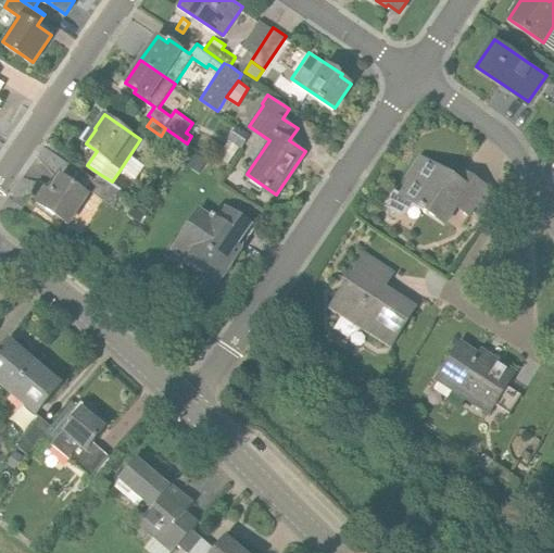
[(229,138),(240,146),(241,147),(250,134),(238,125),(229,138)]
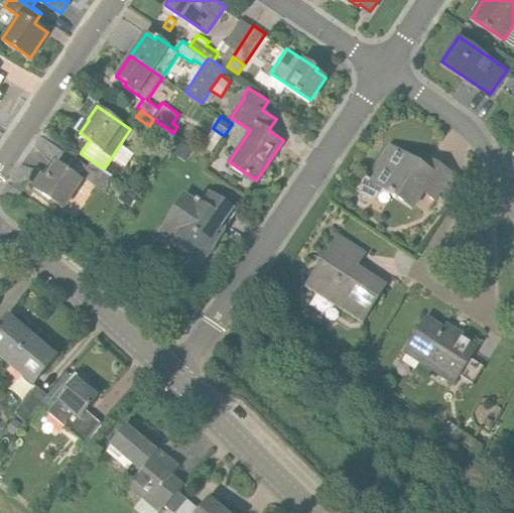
[(223,135),(213,128),(203,142),(201,141),(198,147),(213,156),(216,151),(213,150),(223,135)]
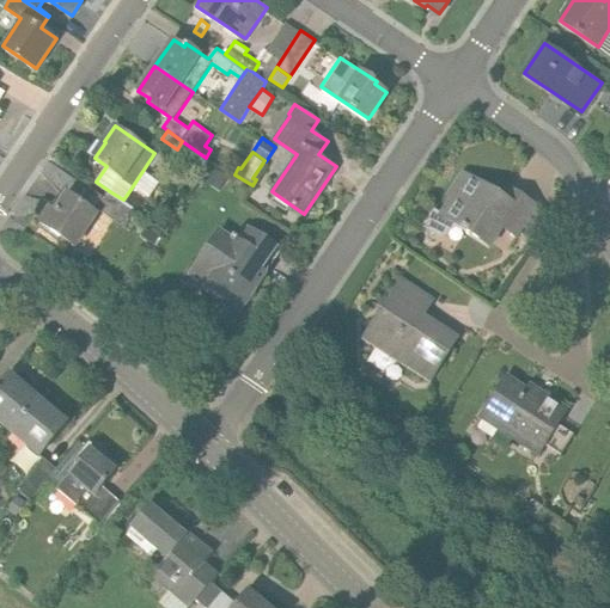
[(208,180),(220,189),(229,176),(217,167),(208,180)]
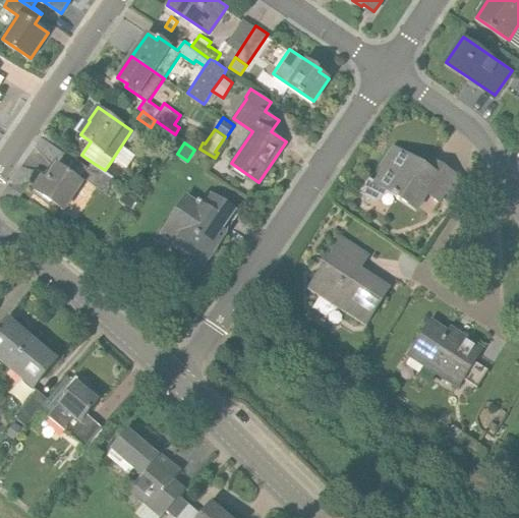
[(393,193),(403,192),(420,204),(427,191),(440,199),(457,174),(444,166),(439,174),(403,152),(403,153),(394,147),(382,166),(386,168),(378,180),(370,175),(360,191),(376,202),(390,191),(393,193)]
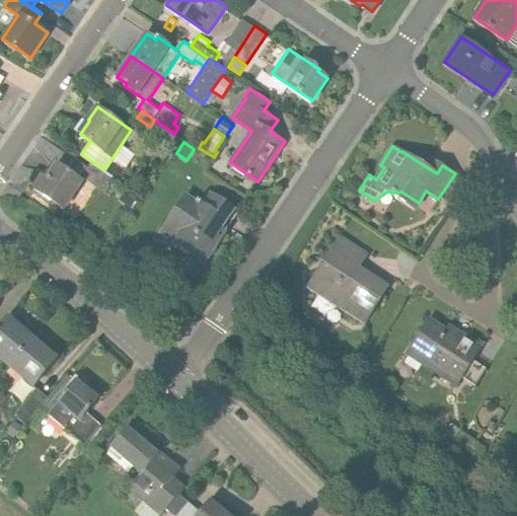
[(94,163),(91,167),(77,158),(68,171),(58,164),(48,179),(49,180),(41,192),(63,207),(62,208),(64,209),(85,177),(106,192),(116,177),(104,169),(94,163)]
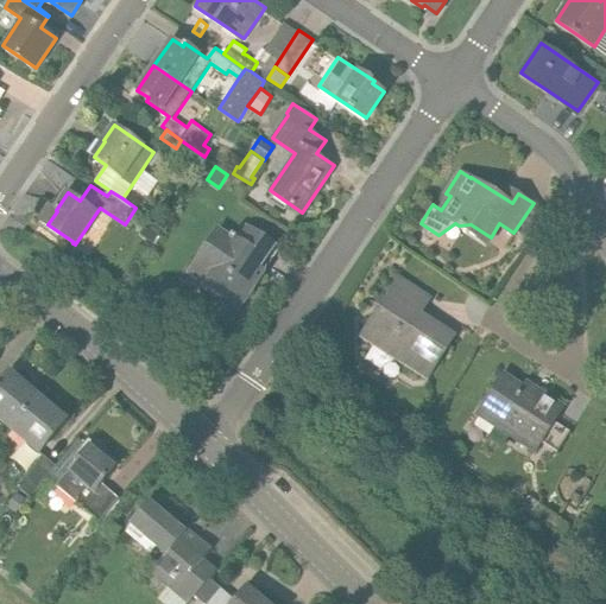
[(122,198),(136,208),(137,209),(138,208),(143,199),(128,190),(122,198)]
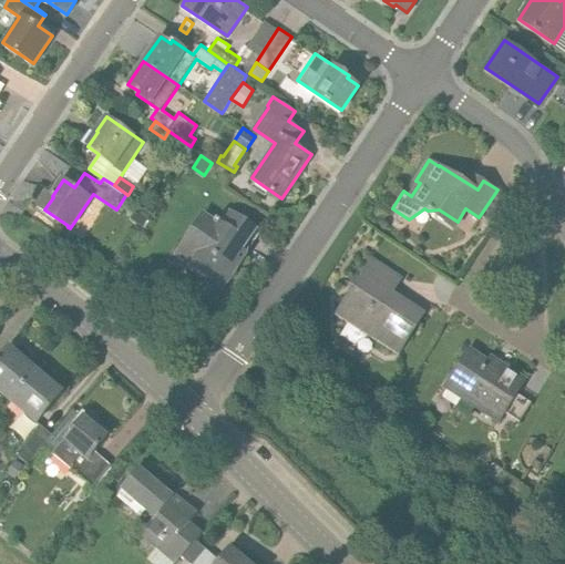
[(134,218),(145,225),(154,211),(143,204),(141,202),(131,216),(134,218)]
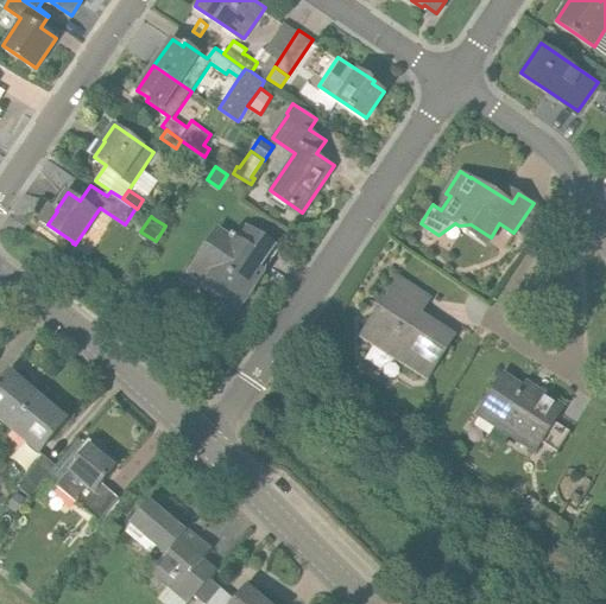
[(250,283),(276,243),(277,241),(247,222),(240,234),(233,229),(232,231),(219,224),(188,271),(206,283),(204,285),(229,302),(238,288),(245,294),(252,285),(250,283)]
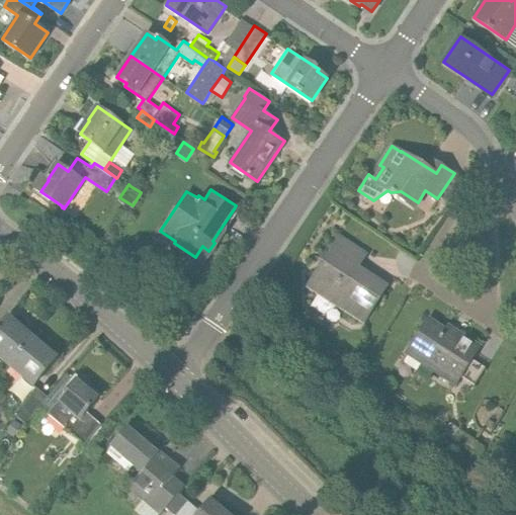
[(364,324),(376,304),(388,286),(358,267),(368,252),(339,234),(306,286),(364,324)]
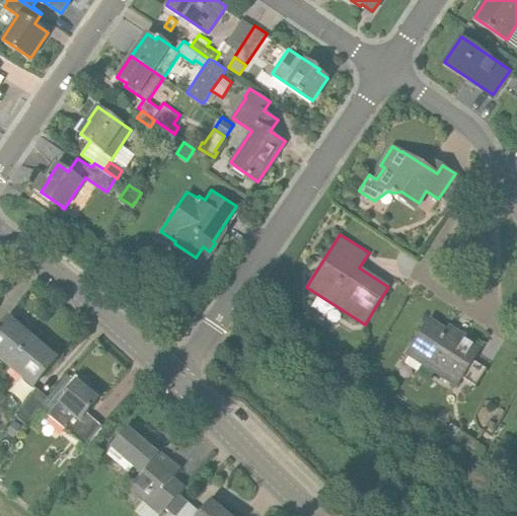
[(0,360),(7,366),(31,337),(9,318),(0,327),(0,360)]
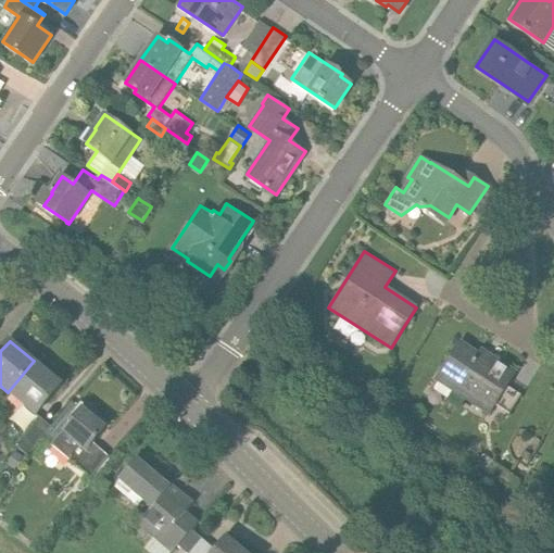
[(507,385),(516,372),(492,356),(489,361),(461,342),(435,379),(490,414),(495,405),(504,412),(517,392),(507,385)]
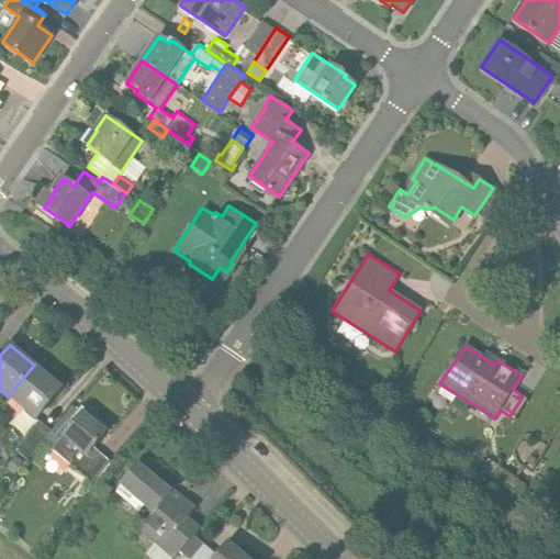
[(35,420),(47,405),(62,388),(34,365),(8,397),(35,420)]
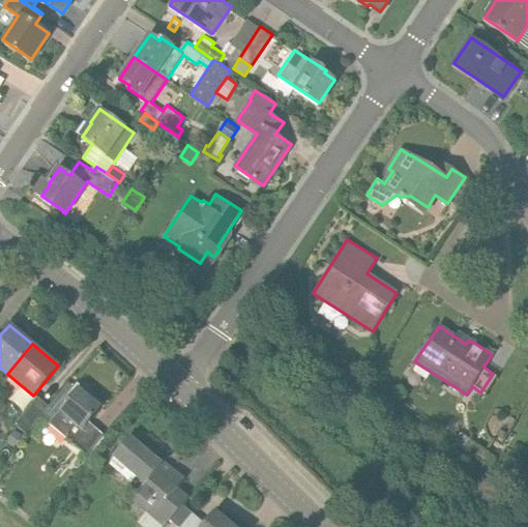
[(104,433),(90,420),(101,407),(69,381),(49,405),(41,415),(51,422),(50,423),(87,452),(104,433)]
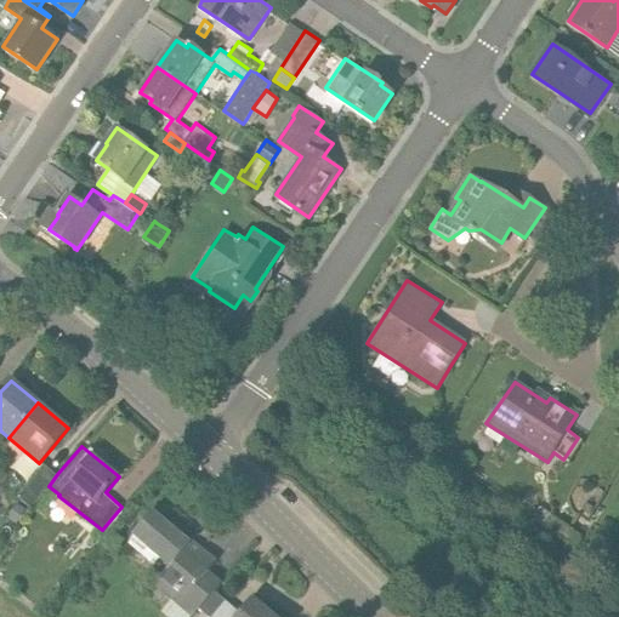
[(49,486),(57,474),(45,464),(20,496),(32,507),(49,486)]
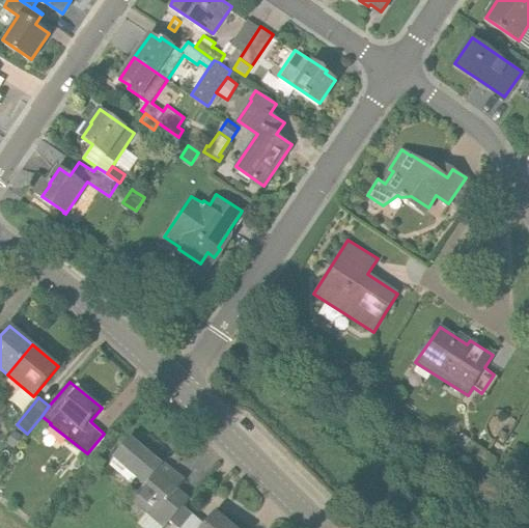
[(6,441),(15,446),(23,434),(15,428),(6,441)]
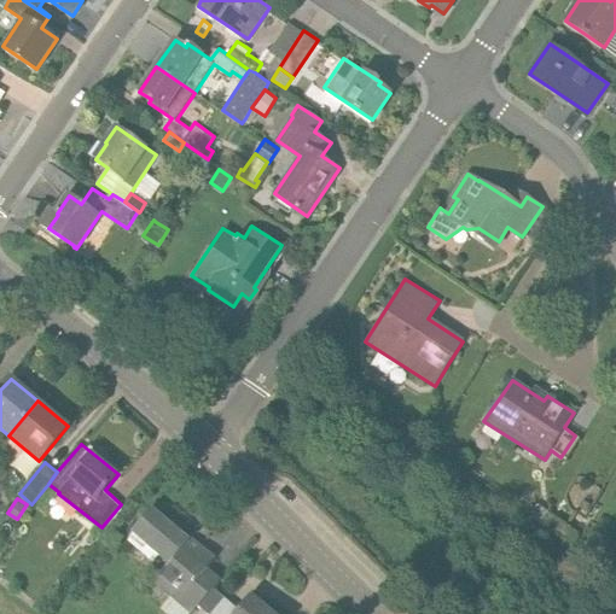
[(530,514),(540,521),(550,510),(539,501),(530,514)]
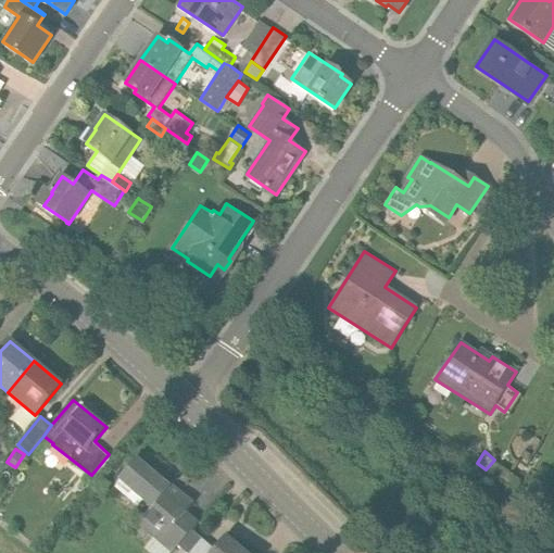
[(154,552),(170,552),(198,520),(180,506),(188,497),(173,485),(172,486),(137,457),(123,474),(118,479),(151,507),(138,523),(159,541),(151,550),(154,552)]
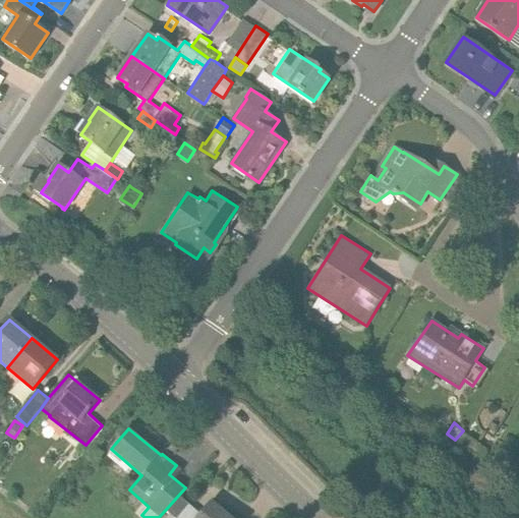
[(229,517),(212,503),(203,514),(180,496),(186,488),(185,487),(159,517),(160,517),(168,511),(176,517),(229,517)]
